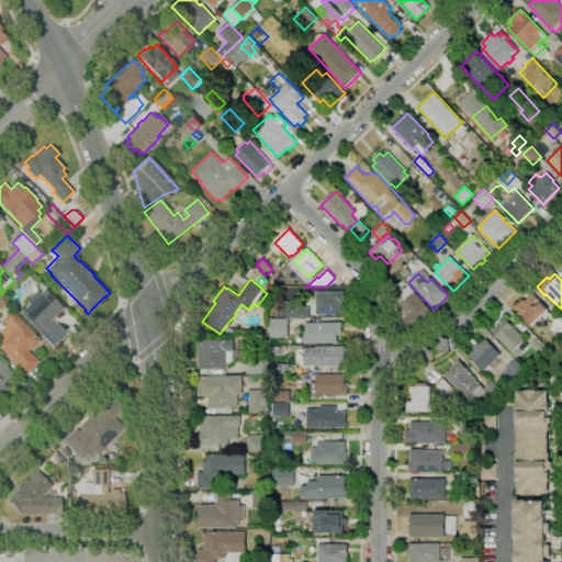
[(413,330),(403,319),(408,315),(404,311),(401,311),(400,310),(400,307),(405,302),(398,294),(408,285),(431,312),(430,312),(431,313),(427,318),(426,317),(418,324),(419,324),(413,330)]
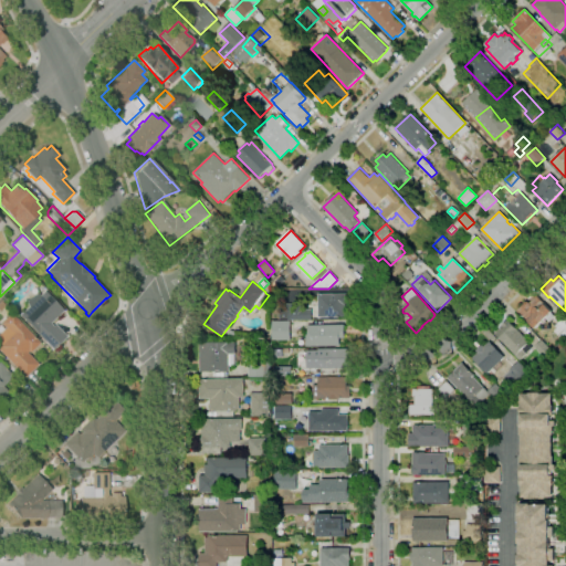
[(51,349),(19,315),(28,307),(27,301),(38,293),(39,295),(44,291),(63,311),(50,323),(53,325),(55,324),(66,335),(51,349)]
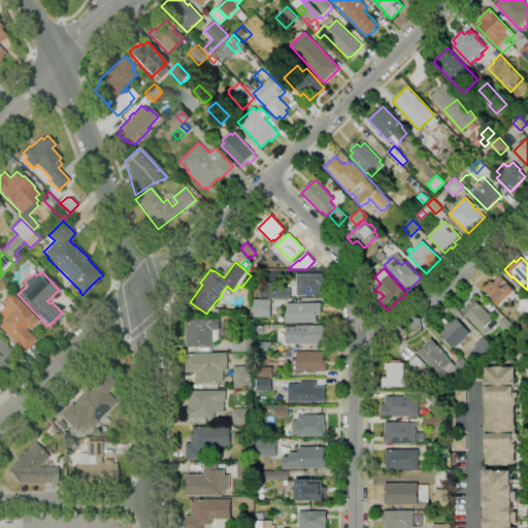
[(326,296),(297,296),(297,273),(325,274),(326,296)]
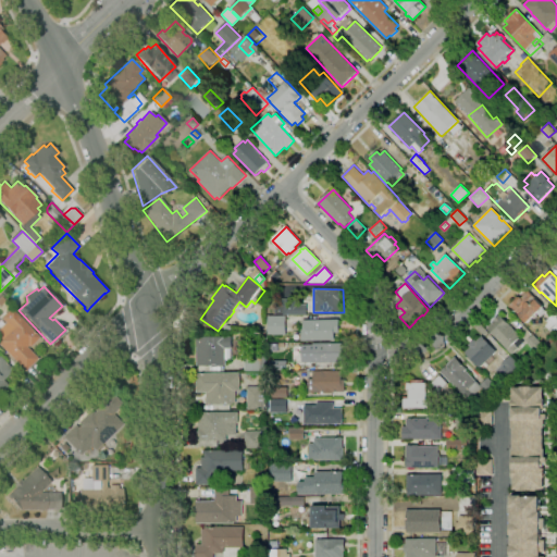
[(527,323),(508,306),(517,297),(518,297),(519,297),(521,298),(529,292),(543,307),(542,308),(546,311),(541,317),(537,313),(527,323)]
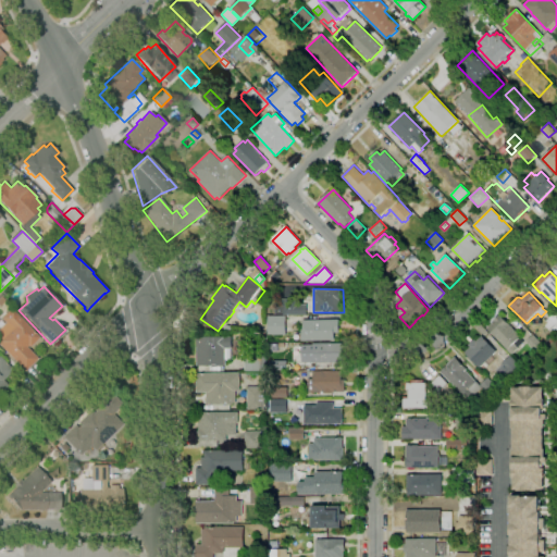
[(307,314),(283,314),(275,314),(275,306),(282,306),(282,299),(298,299),(298,305),(307,305),(307,314)]
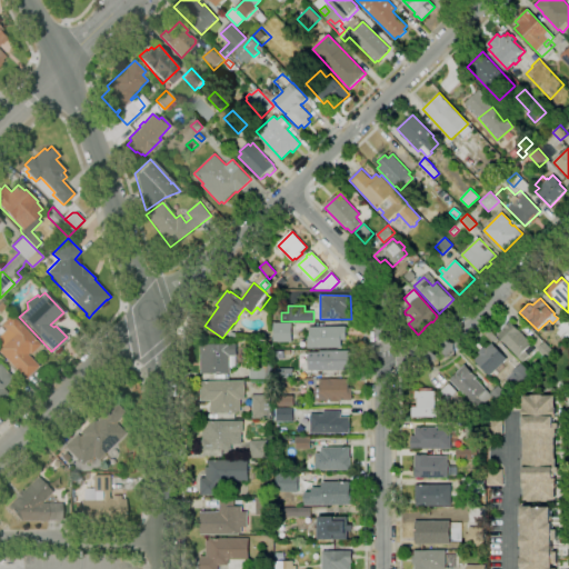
[(25,379),(0,352),(0,325),(11,315),(40,345),(30,355),(29,352),(27,355),(38,366),(25,379)]
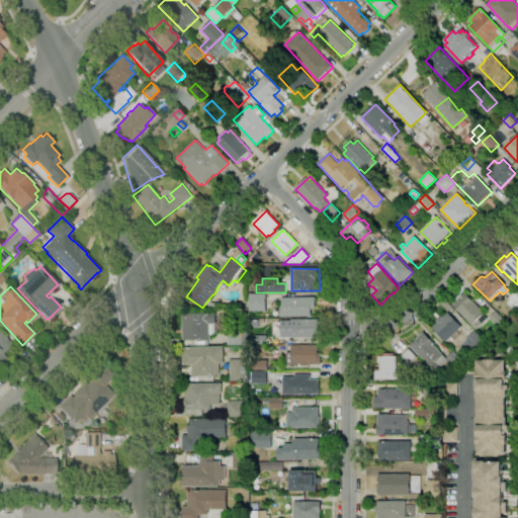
[(517,310),(515,313),(506,303),(517,291),(517,307),(517,308),(517,310)]
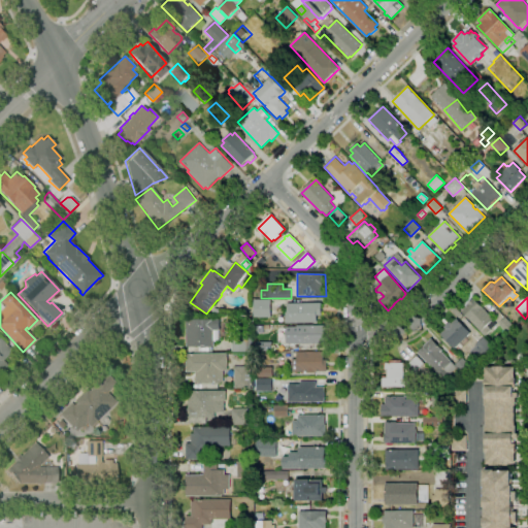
[(271,319),(255,319),(255,308),(253,308),(253,302),(255,302),(255,299),(271,300),(271,319)]
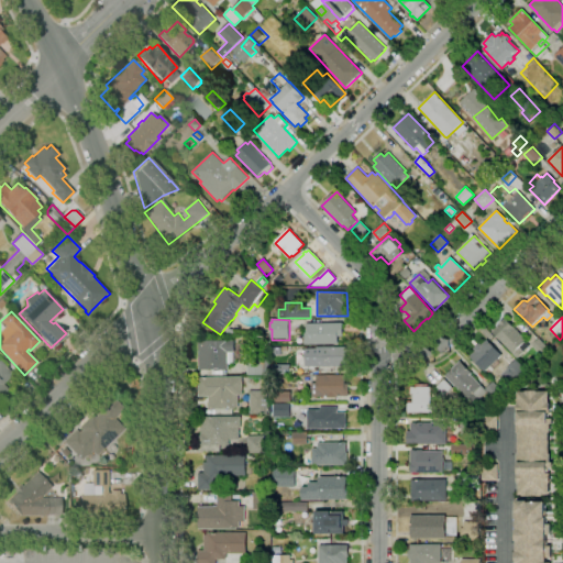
[(517,357),(492,332),(499,326),(499,324),(505,319),(515,329),(516,328),(521,334),(521,335),(526,341),(530,344),(522,351),(523,352),(517,357)]
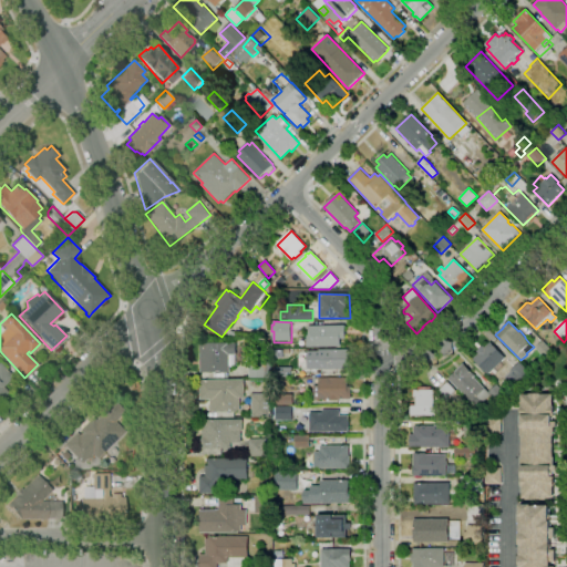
[(307,347),(307,337),(309,336),(309,326),(346,326),(347,339),(340,340),(340,347),(307,347)]
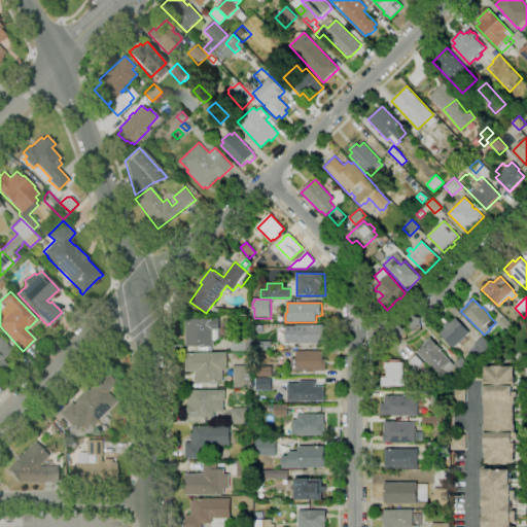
[(196,347),(191,347),(191,345),(185,345),(186,318),(203,318),(203,315),(213,315),(213,318),(219,318),(219,329),(220,329),(220,341),(213,341),(213,346),(196,346),(196,347)]
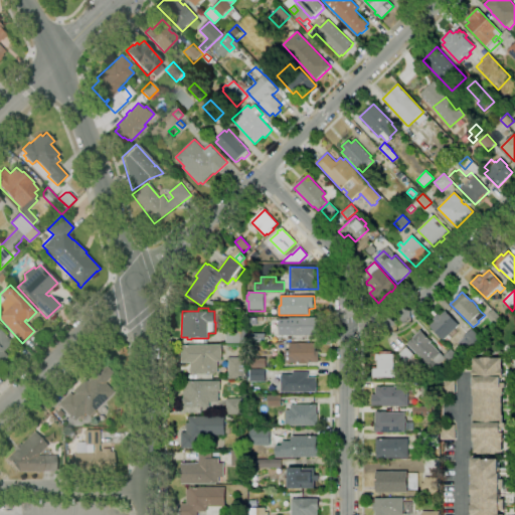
[(494,324),(486,316),(492,310),(501,318),(494,324)]
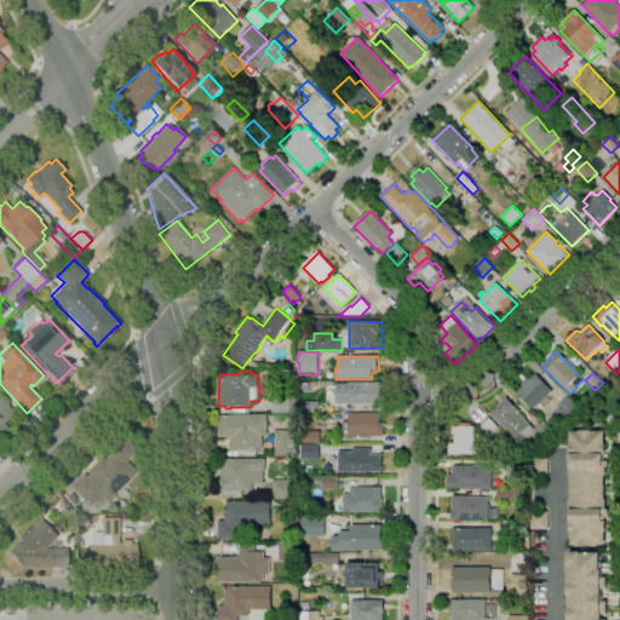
[(533,409),(516,392),(522,386),(521,385),(528,378),(529,380),(537,374),(547,386),(550,385),(554,390),(546,397),(550,401),(543,407),(539,403),(533,409)]
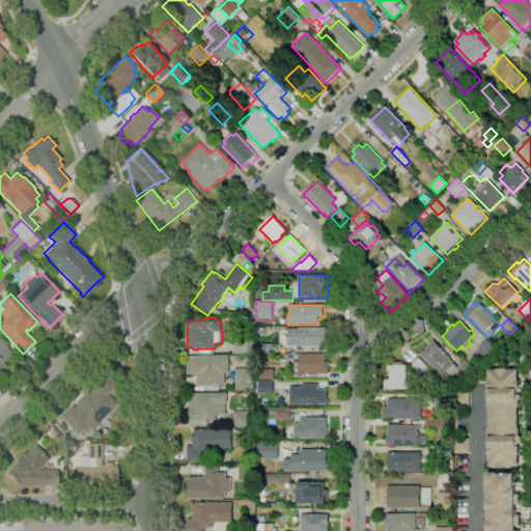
[(266,335),(257,335),(257,327),(266,327),(266,335)]
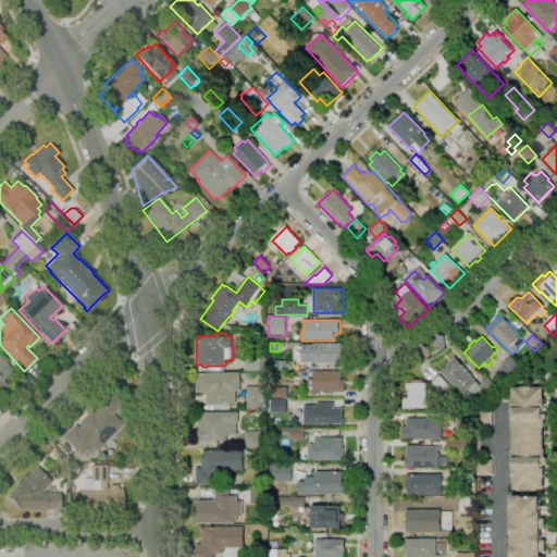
[(302,362),(301,345),(313,345),(313,344),(344,343),(344,362),(302,362)]
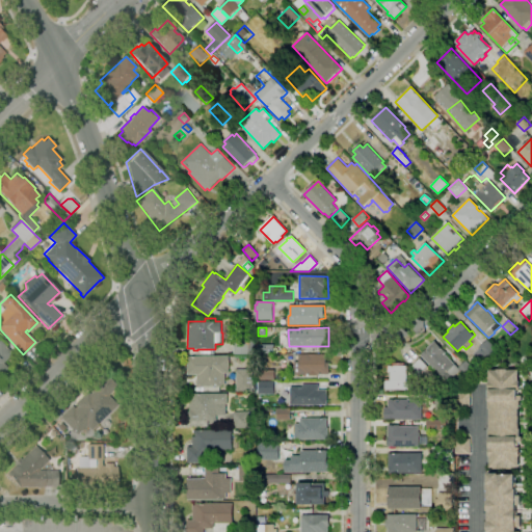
[(0,376),(0,338),(6,344),(5,345),(12,352),(2,363),(8,369),(0,376)]
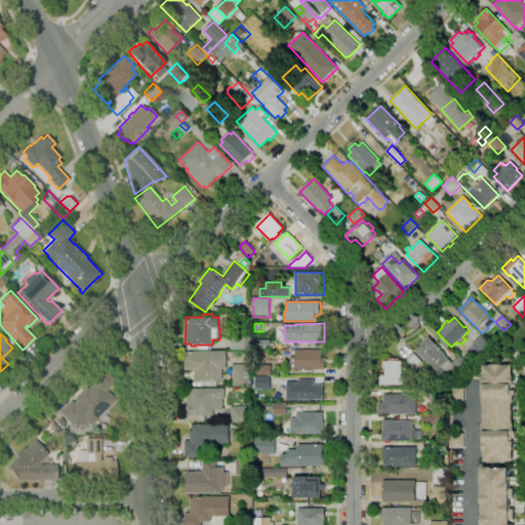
[(246,350),(231,350),(231,333),(245,333),(245,337),(249,337),(249,346),(246,346),(246,350)]
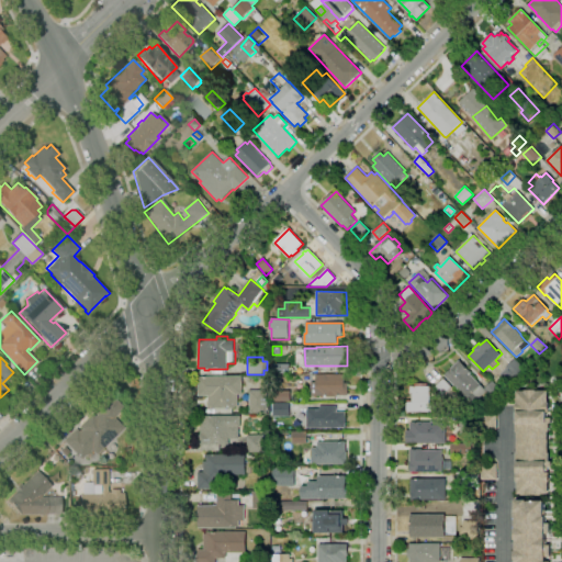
[(471,402),(467,396),(465,397),(444,375),(459,360),(471,372),(469,374),(484,389),(493,380),(502,390),(493,398),(486,391),(478,400),(475,397),(471,402)]
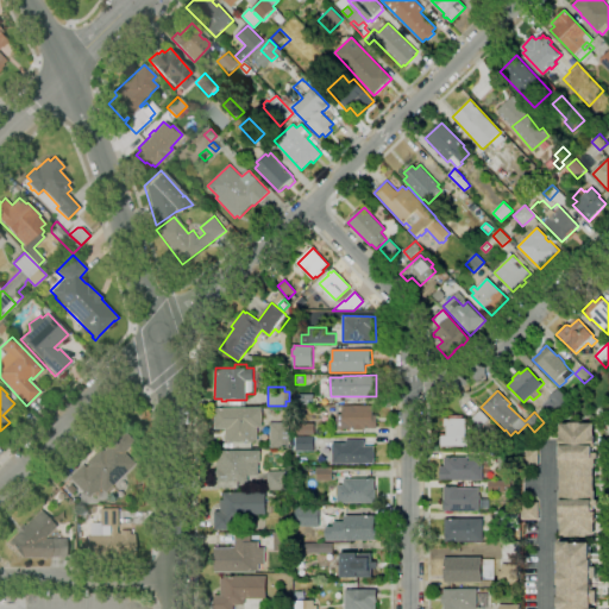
[(550,414),(542,406),(548,400),(547,399),(557,390),(566,401),(560,406),(559,405),(550,414)]
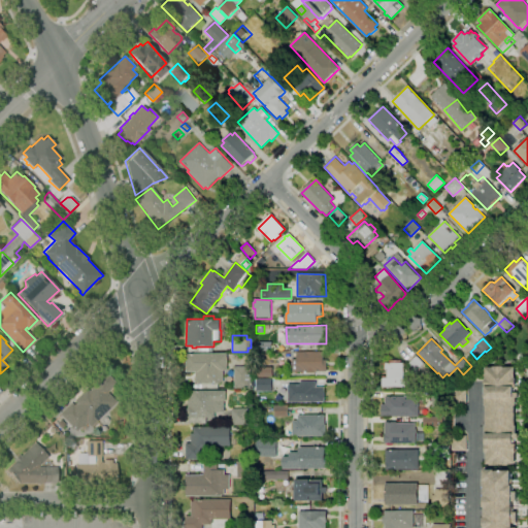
[(257,353),(257,342),(271,342),(271,353),(257,353)]
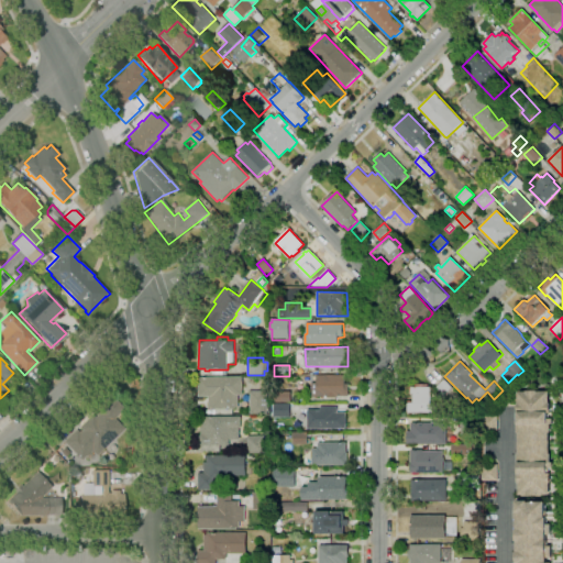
[(337,397),(327,397),(312,397),(312,383),(317,383),(317,375),(345,375),(345,384),(349,384),(349,396),(337,396),(337,397)]
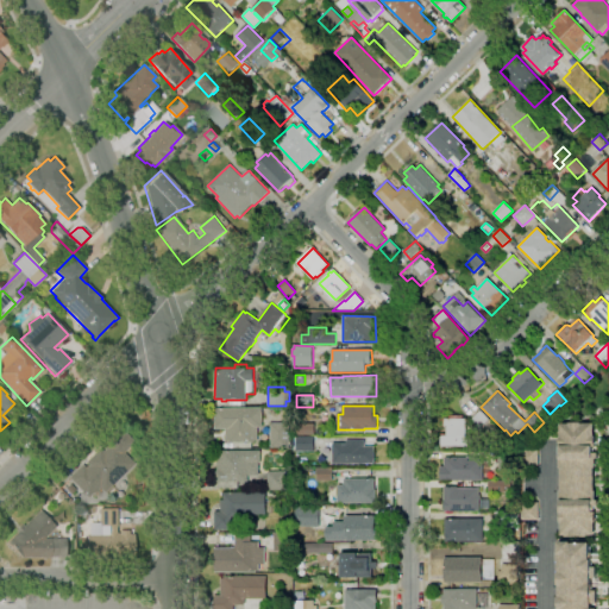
[(253,443),(230,443),(230,441),(226,441),(226,429),(215,429),(215,408),(262,408),(262,427),(258,427),(258,440),(253,440),(253,443)]
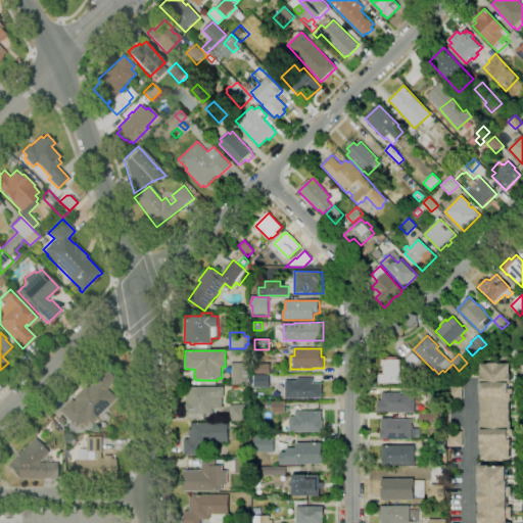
[(435,382),(427,374),(425,376),(416,367),(413,370),(405,361),(413,352),(421,361),(422,360),(439,378),(435,382)]
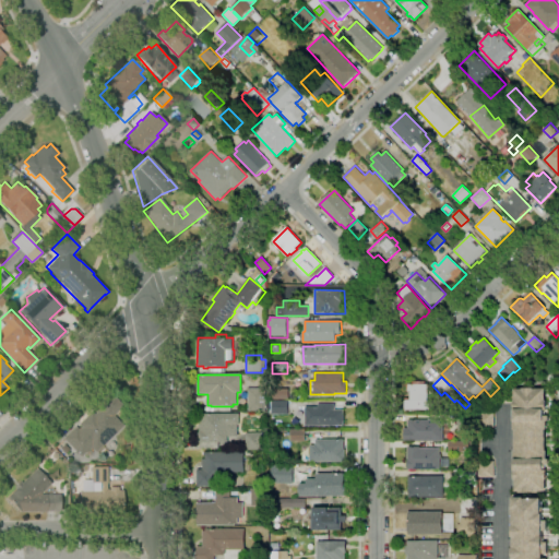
[(433,411),(404,409),(404,400),(409,400),(409,391),(408,391),(408,384),(413,384),(413,381),(425,381),(425,384),(428,384),(428,397),(433,397),(433,411)]
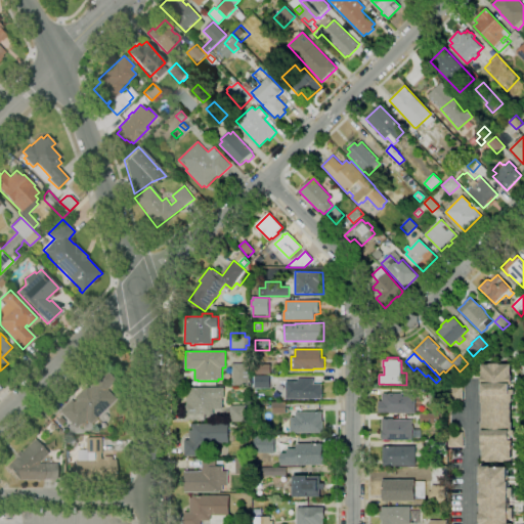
[(482,363),(510,363),(512,459),(483,460),(482,363)]
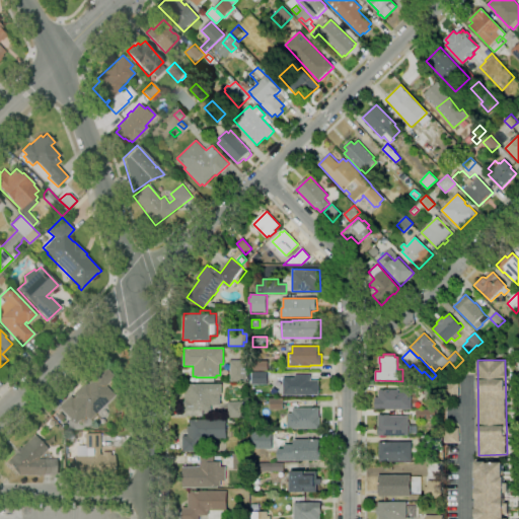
[(246,382),(231,381),(231,361),(246,361),(246,382)]
